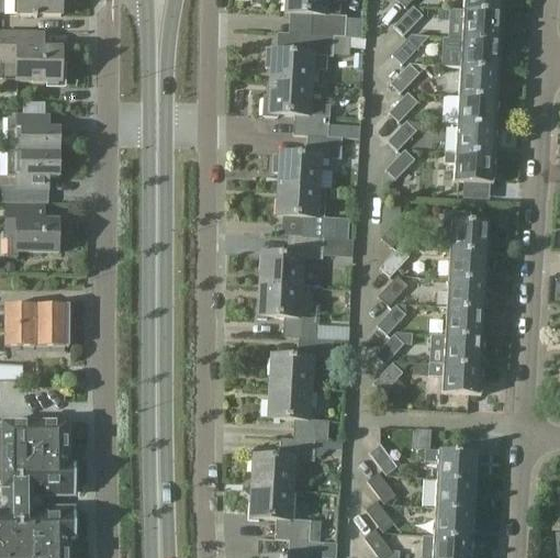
[(19,0),(19,13),(63,13),(63,0),(19,0)]
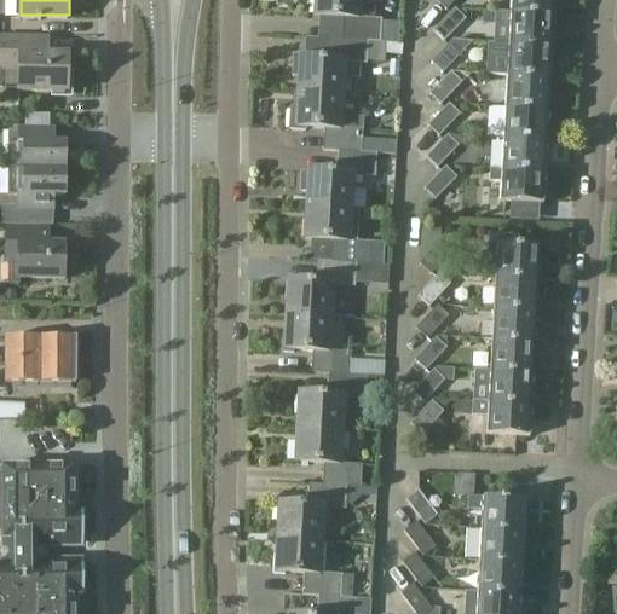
[(315,0),(313,11),(313,15),(321,16),(344,17),(342,38),(358,38),(368,39),(381,40),(382,16),(375,16),(375,13),(375,1),(361,0),(315,0)]
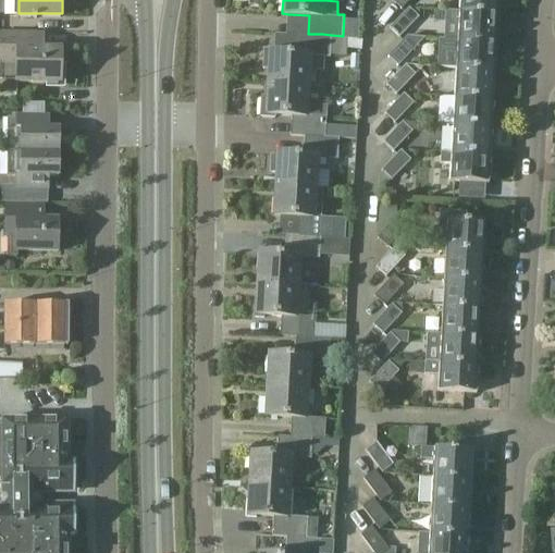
[(458,0),(458,9),(497,10),(497,0),(458,0)]
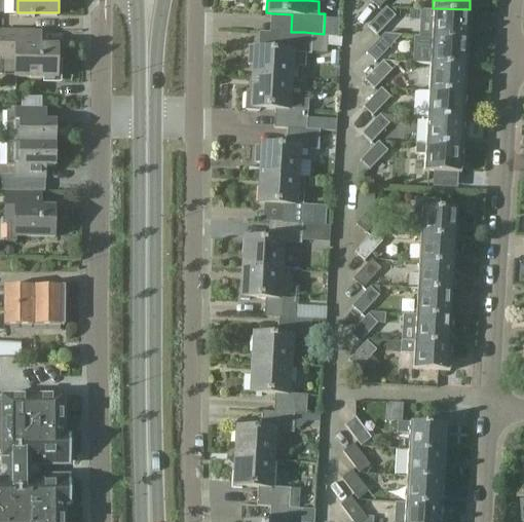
[(397,6),(382,8),(368,24),(377,33),(396,13),(397,6)]
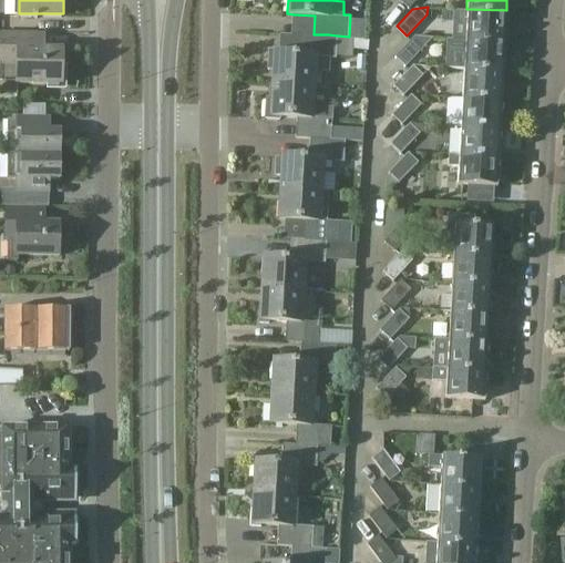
[(506,10),(466,9),(464,38),(505,40),(506,10)]
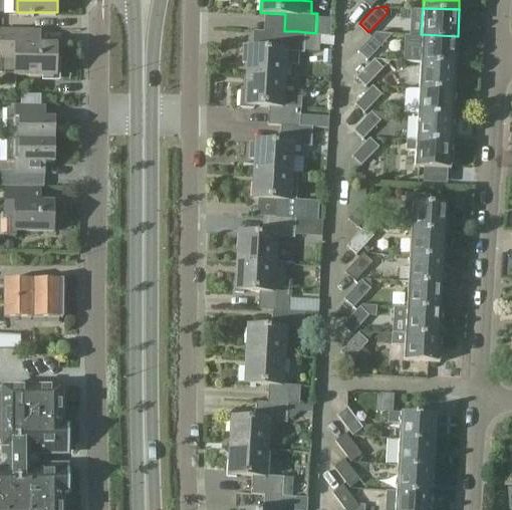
[(0,33),(0,53),(0,56),(16,57),(16,58),(16,72),(16,74),(55,74),(56,44),(41,44),(25,43),(25,28),(0,28),(0,33)]
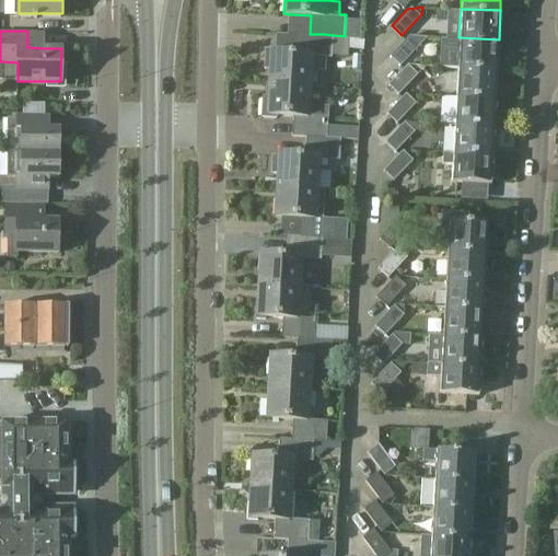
[(267,47),(266,67),(270,67),(269,82),(311,84),(312,68),(324,69),(326,69),(327,55),(332,55),(332,53),(333,35),(324,34),(310,34),(299,33),(299,34),(298,53),(283,51),(282,51),(282,47),(277,47),(267,47)]
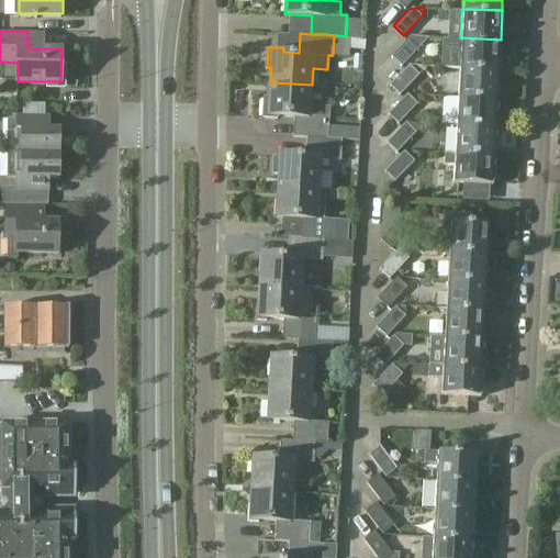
[(426,37),(423,34),(411,33),(392,55),(402,64),(426,37)]
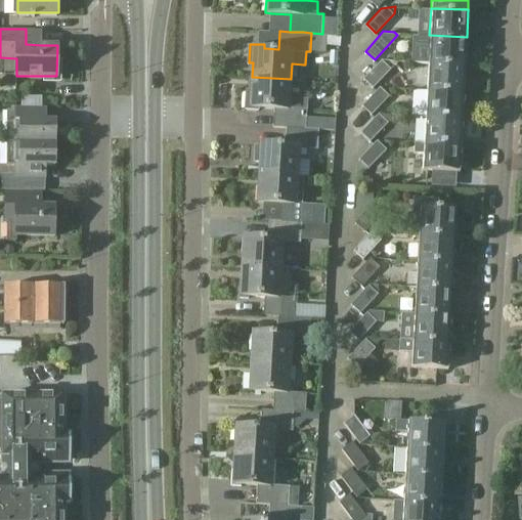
[(419,60),(428,61),(465,63),(467,37),(429,35),(429,45),(419,44),(419,60)]
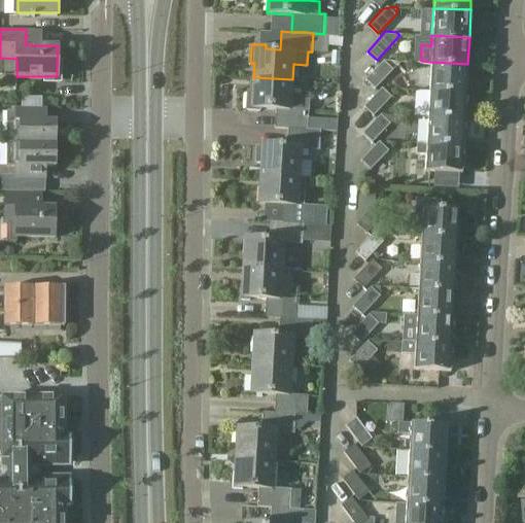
[(398,64),(397,60),(384,59),(365,78),(376,88),(398,64)]
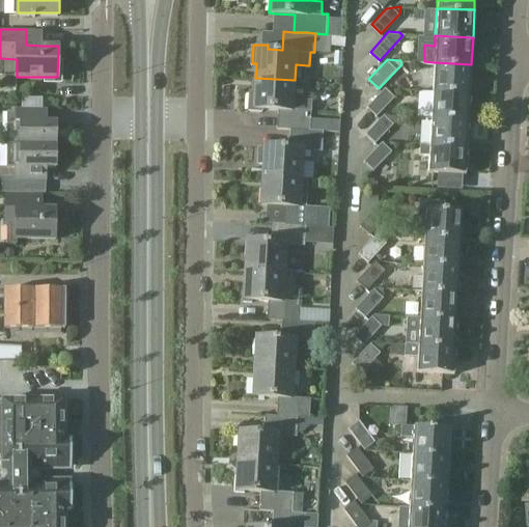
[(471,64),(434,62),(432,89),(470,91),(471,64)]
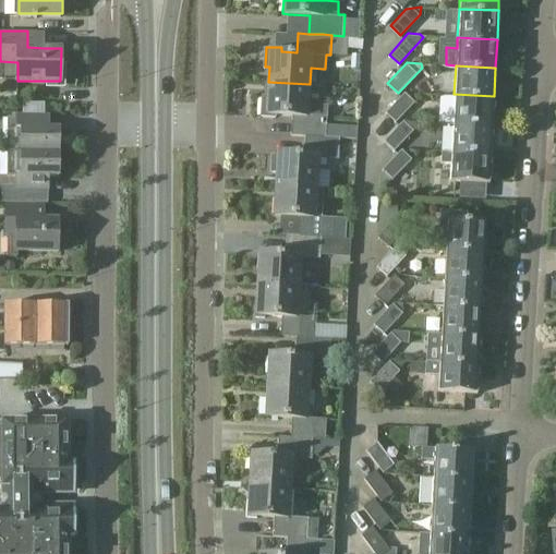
[(263,94),(262,115),(292,116),(291,133),(305,134),(327,135),(329,104),(309,103),(310,84),(268,82),(267,94),(263,94)]
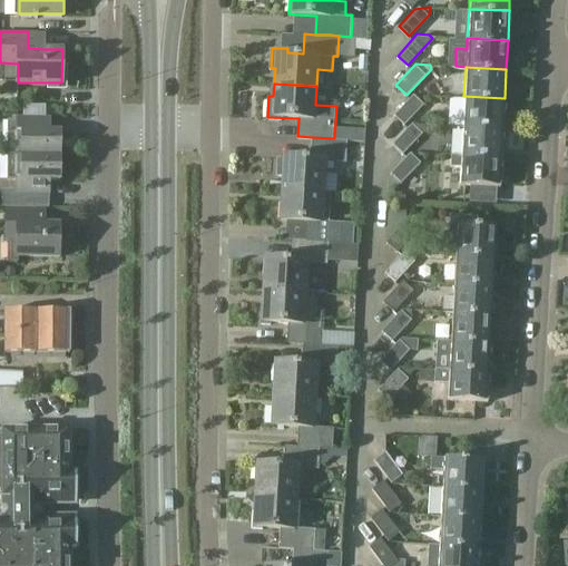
[(424,103),(414,93),(394,114),(404,124),(424,103)]
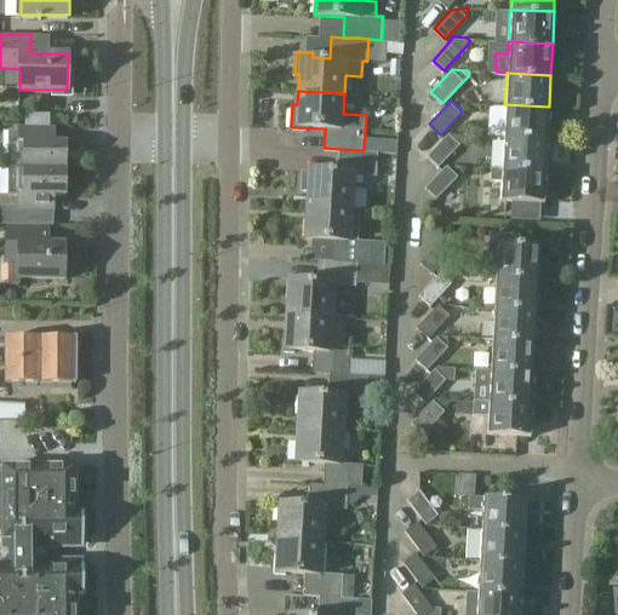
[(549,107),(504,104),(503,136),(547,138),(549,107)]
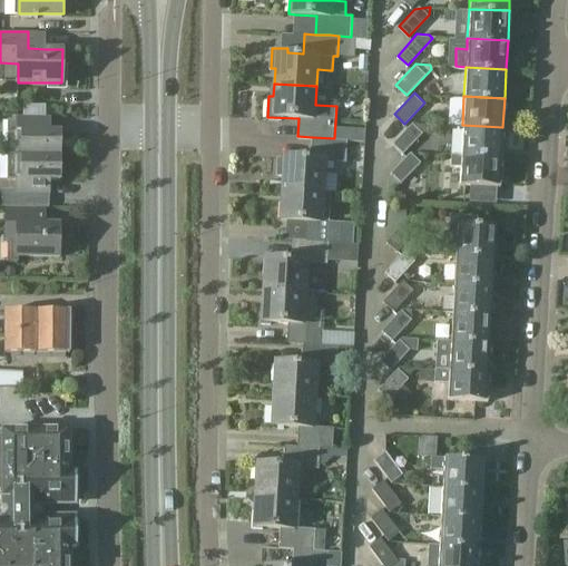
[(9,118),(8,154),(22,154),(60,154),(60,128),(51,128),(50,128),(47,128),(47,115),(23,115),(17,115),(17,118),(16,118),(9,118)]
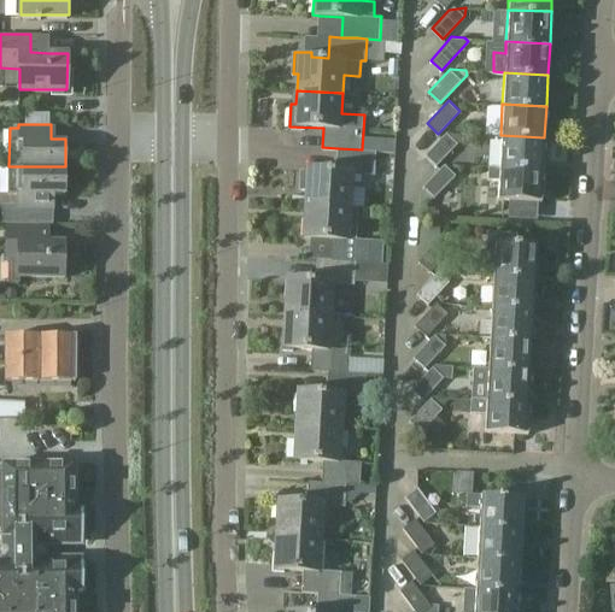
[(464,133),(446,131),(425,154),(437,165),(458,142),(464,142),(464,133)]
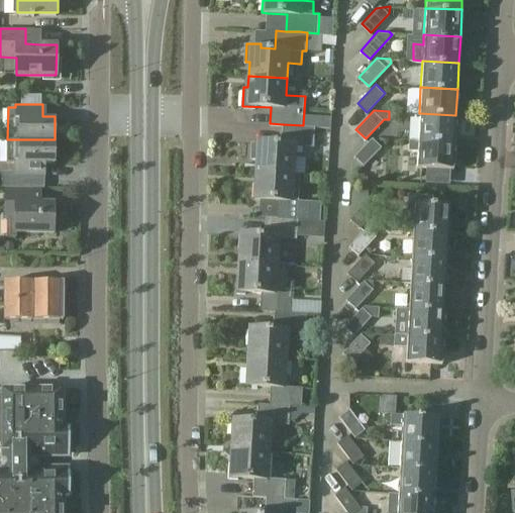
[(419,113),(417,139),(453,141),(455,115),(419,113)]
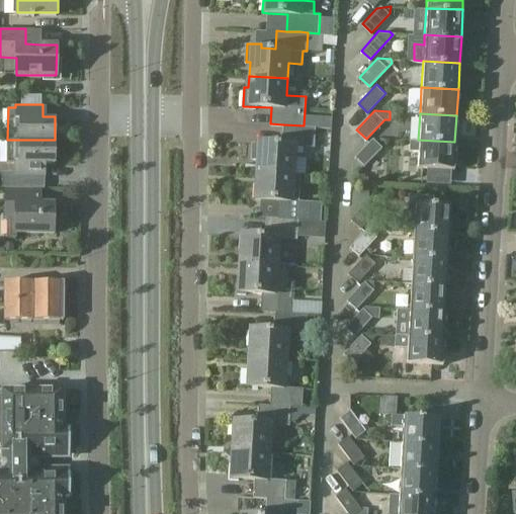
[(305,114),(304,125),(316,126),(317,115),(305,114)]
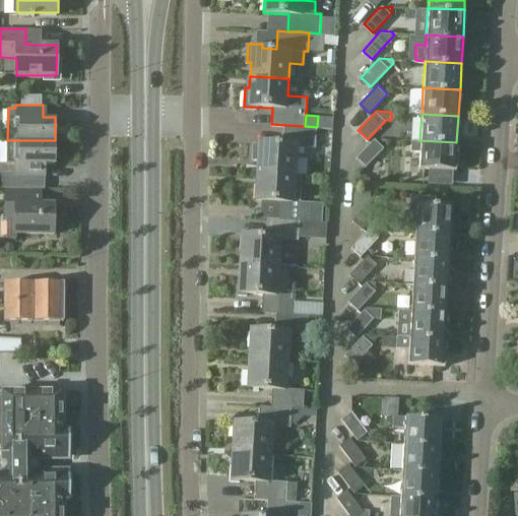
[(254,142),(253,159),(257,159),(257,170),(297,173),(299,145),(309,145),(316,146),(317,127),(305,126),(285,125),(284,141),(283,141),(258,139),(258,142),(254,142)]
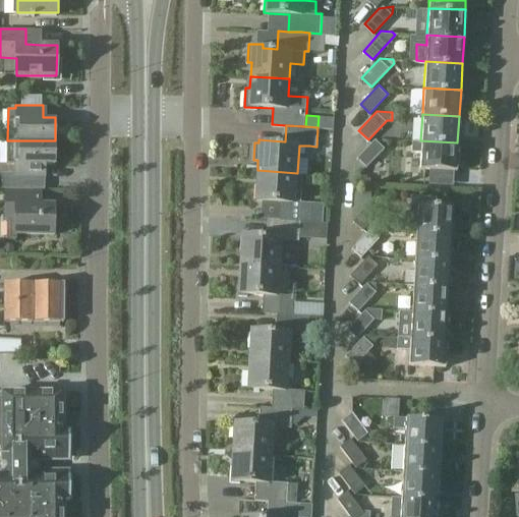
[(376,138),(357,157),(366,167),(385,148),(376,138)]
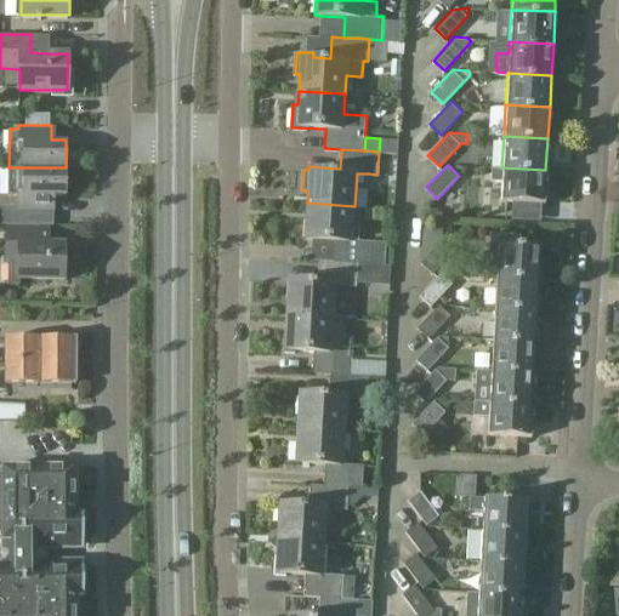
[(4,204),(4,223),(6,223),(10,223),(51,223),(55,223),(55,209),(54,209),(50,209),(50,194),(56,194),(66,194),(66,193),(66,167),(24,167),(9,167),(9,194),(18,194),(18,204),(17,204),(4,204)]
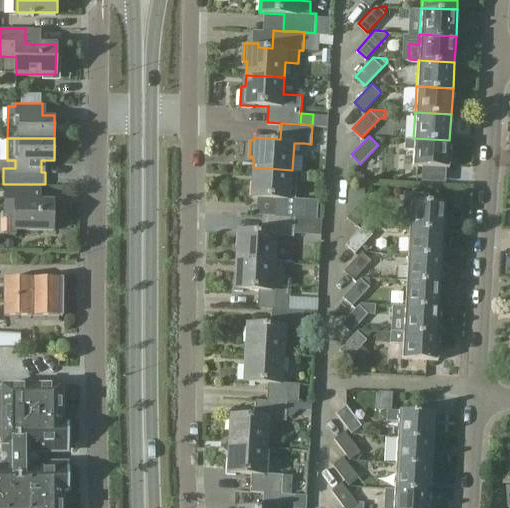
[(407,140),(407,150),(412,150),(412,164),(448,166),(449,140),(413,138),(413,140),(407,140)]
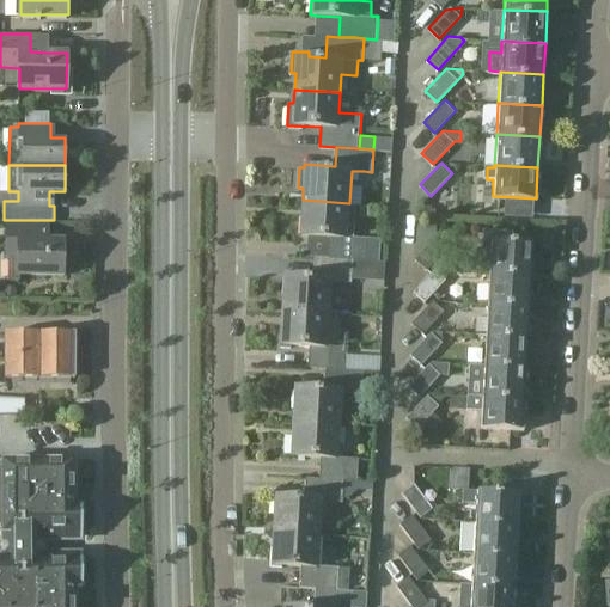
[(349,203),(303,200),(300,235),(309,235),(331,237),(348,238),(349,203)]
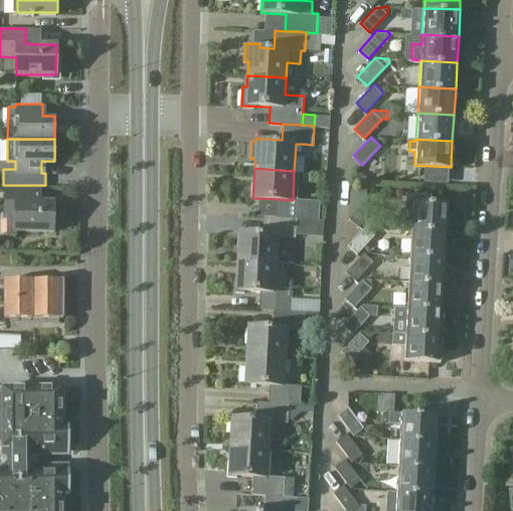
[(5,185),(5,215),(8,215),(16,215),(16,230),(18,230),(54,231),(54,201),(41,200),(42,186),(42,185),(8,185),(5,185)]
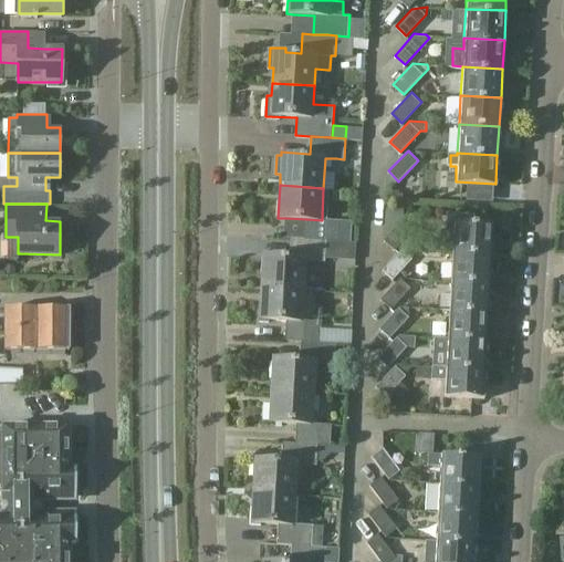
[(386,236),(404,218),(395,210),(385,220),(386,236)]
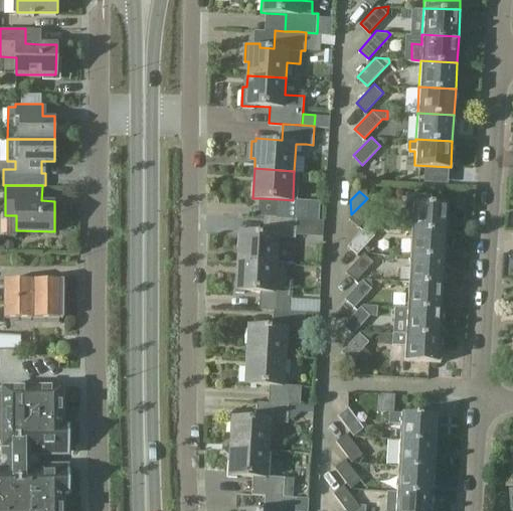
[(449,204),(413,202),(413,201),(432,202),(432,193),(406,192),(405,207),(409,213),(402,213),(402,225),(410,225),(410,227),(448,229),(449,204)]
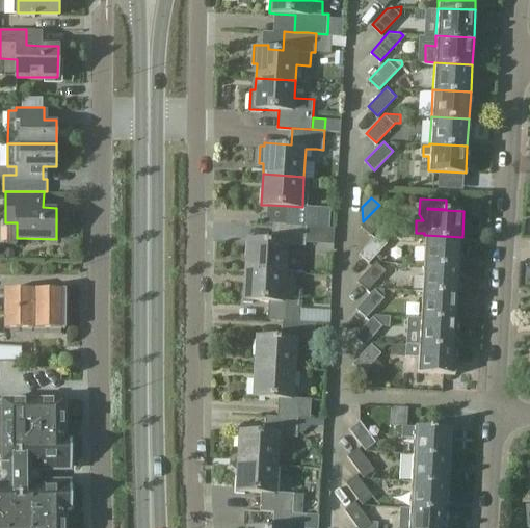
[(379,205),(363,221),(361,225),(371,234),(389,214),(379,205)]
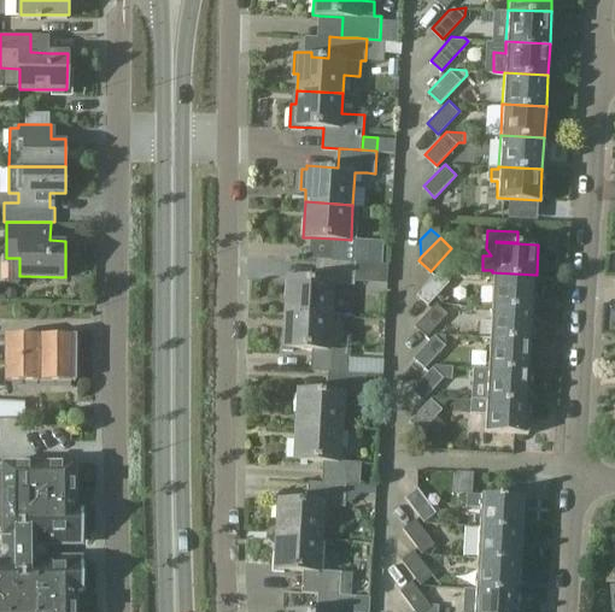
[(333,259),(318,258),(317,277),(335,278),(335,282),(355,283),(355,280),(356,260),(333,259)]
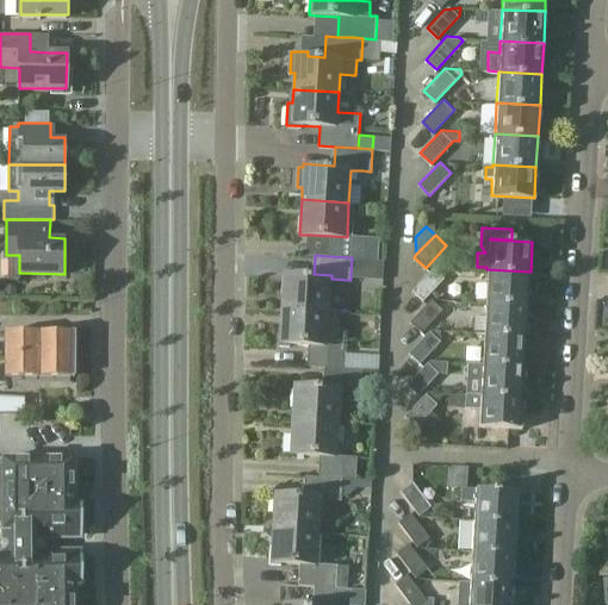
[(433,267),(413,289),(423,300),(445,278),(433,267)]
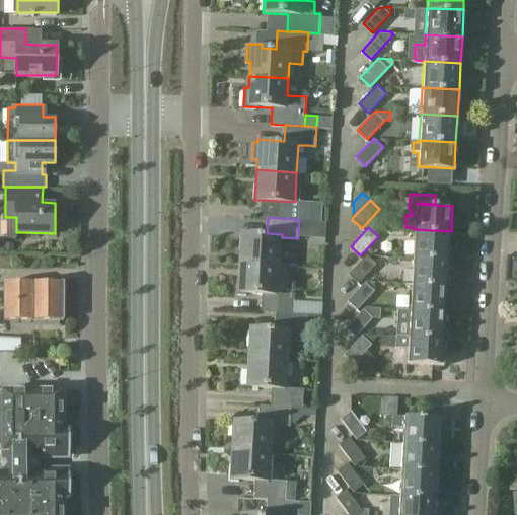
[(451,231),(414,229),(413,256),(449,259),(451,231)]
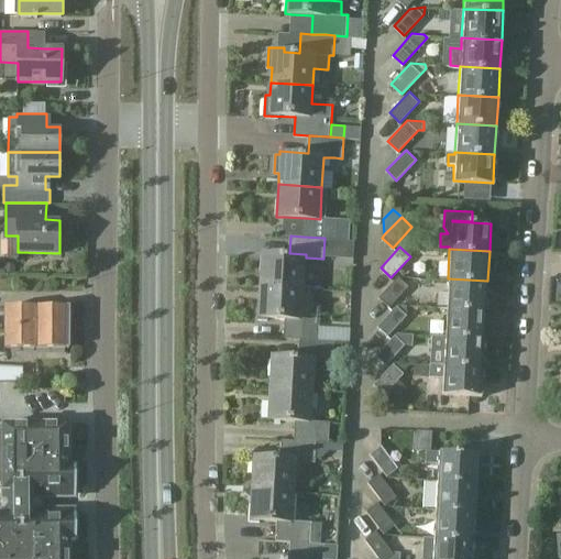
[(289,254),(262,252),(261,285),(303,287),(305,258),(306,258),(306,254),(289,253),(289,254)]
